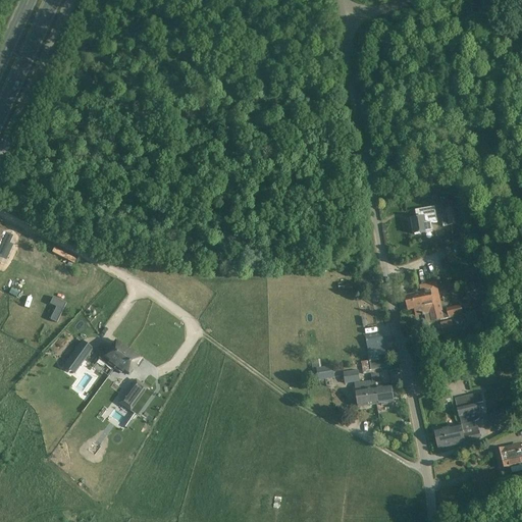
[(444,227),(459,225),(456,207),(447,209),(448,217),(442,218),(444,227)]
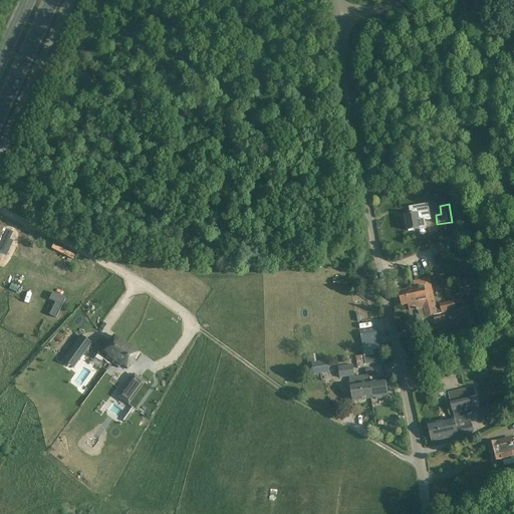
[(410,216),(406,216),(409,231),(426,229),(424,221),(431,220),(428,205),(409,208),(410,216)]
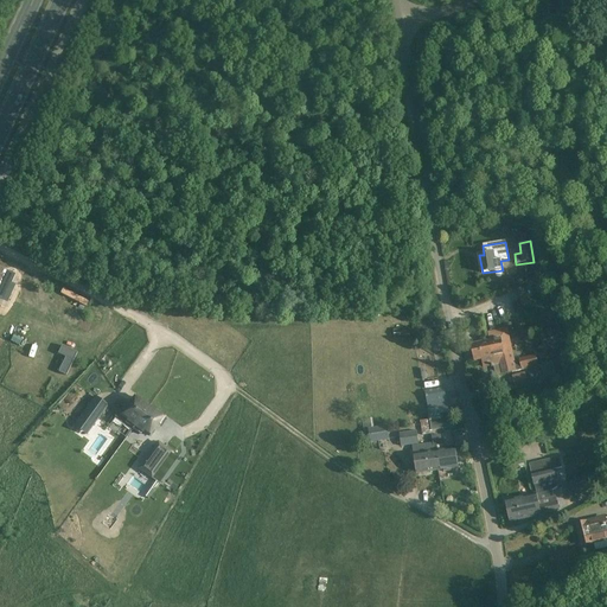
[(5,270),(0,267),(0,287),(5,291),(12,275),(4,270),(5,270)]
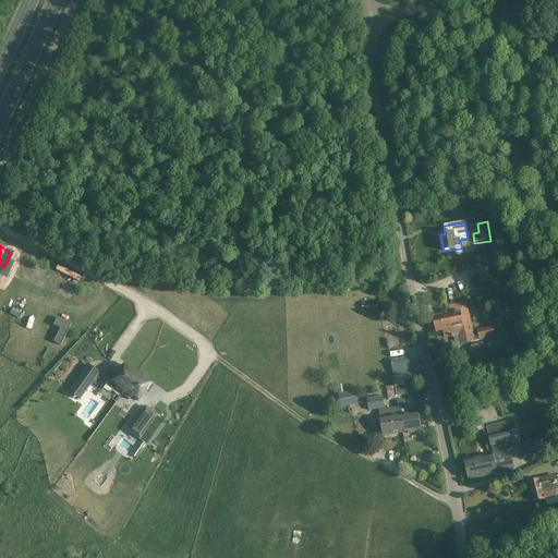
[(449,308),(450,313),(453,328),(459,327),(460,335),(462,344),(472,342),(482,340),(488,338),(494,337),(495,337),(493,327),(477,330),(477,331),(474,331),(466,302),(452,305),(452,307),(449,308)]
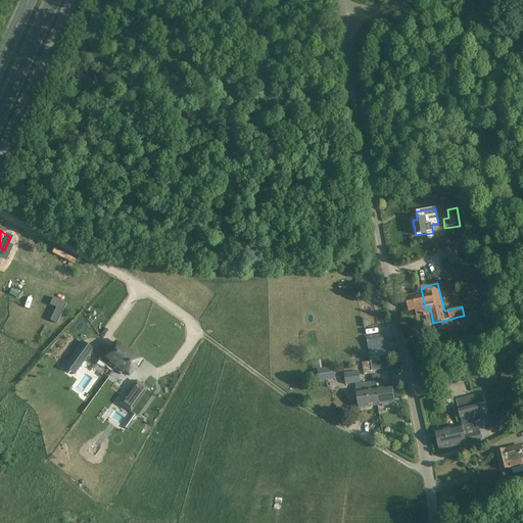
[(469,293),(473,304),(486,300),(483,289),(469,293)]
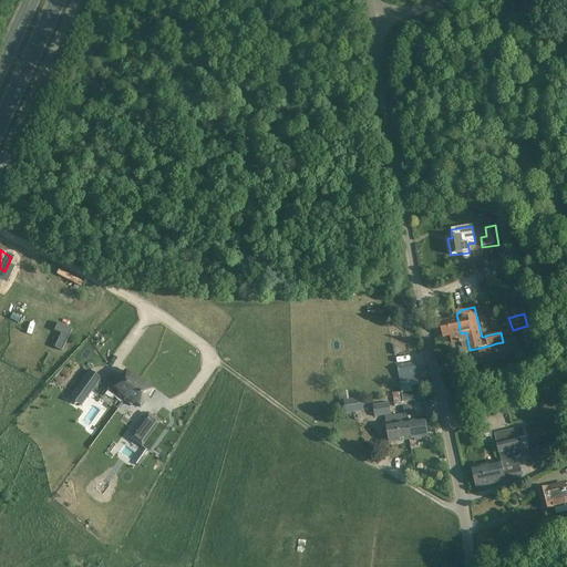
[(463,351),(470,350),(467,340),(466,332),(461,333),(457,318),(441,321),(444,338),(451,337),(452,343),(461,341),(463,351)]
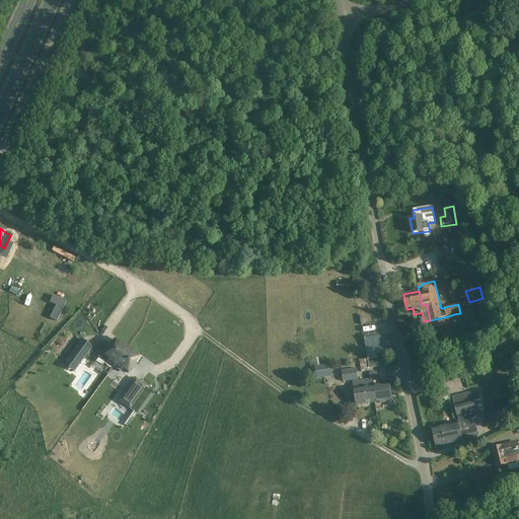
[(53,296),(50,303),(56,305),(50,318),(57,321),(66,302),(53,296)]
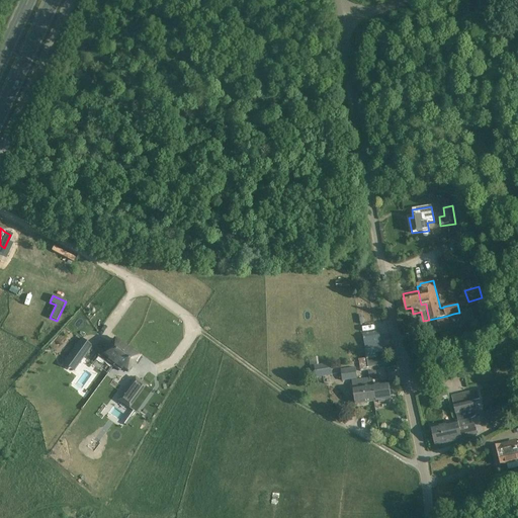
[(448,318),(437,321),(439,331),(450,329),(448,318)]
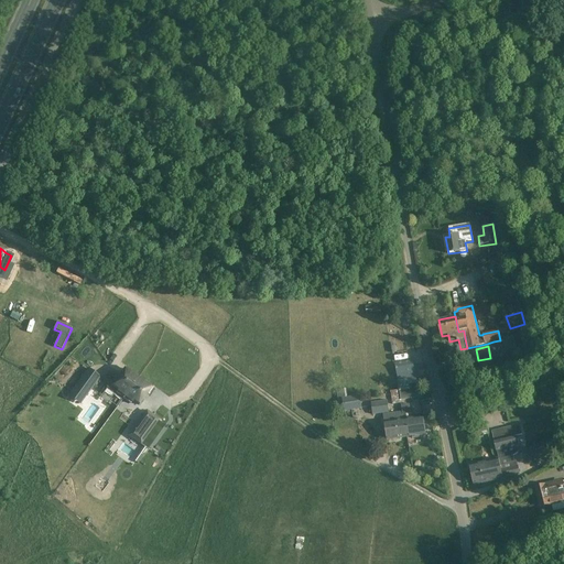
[(416,377),(413,360),(394,364),(398,379),(404,378),(404,379),(416,377)]
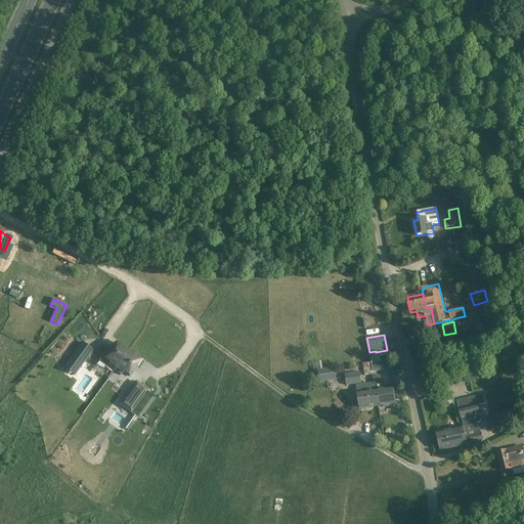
[(92,350),(82,343),(63,368),(74,376),(92,350)]
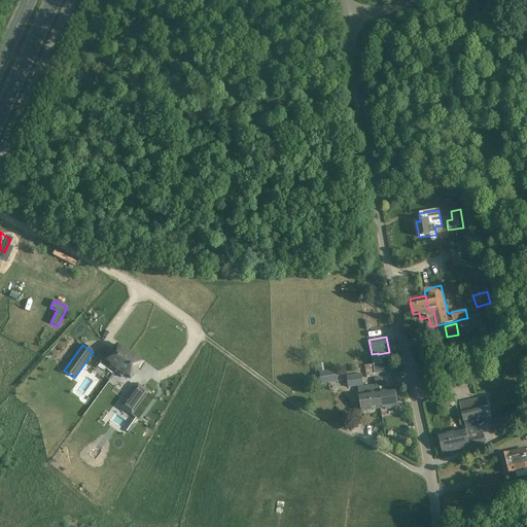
[(106,352),(100,361),(108,367),(115,373),(130,353),(121,348),(117,345),(114,349),(110,355),(106,352)]
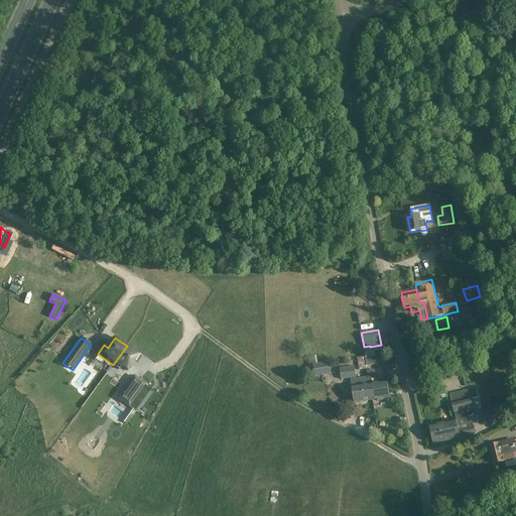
[(127,346),(113,365),(120,370),(121,367),(126,371),(135,359),(138,355),(134,352),(127,346)]
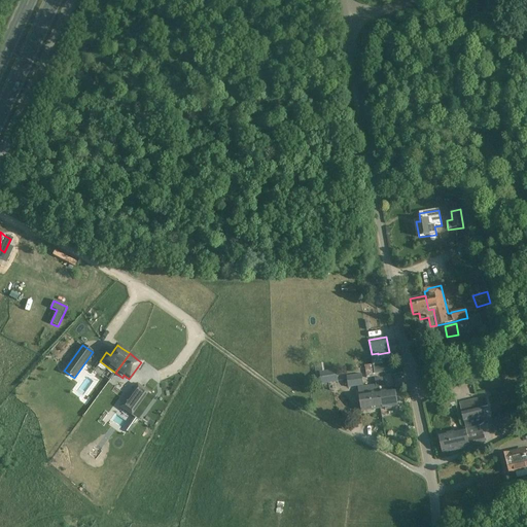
[(393,372),(391,358),(383,359),(383,363),(373,365),(375,375),(393,372)]
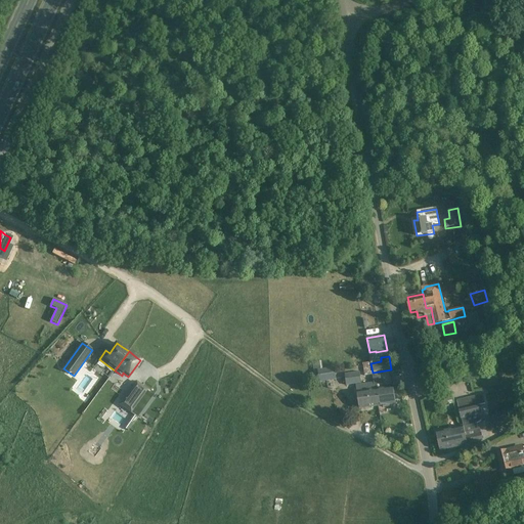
[(321,369),(320,361),(313,362),(316,383),(337,379),(335,367),(321,369)]
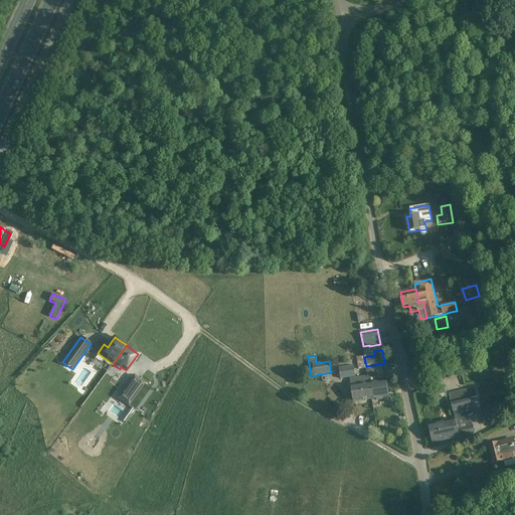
[(355,377),(354,366),(339,367),(340,378),(355,377)]
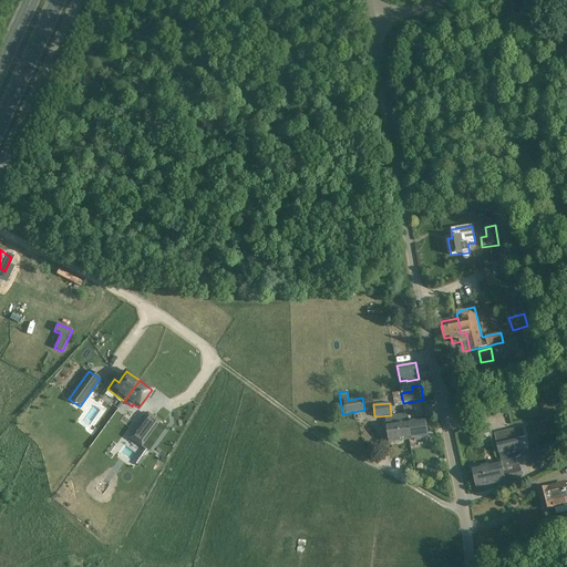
[(412,406),(404,408),(405,413),(406,422),(409,439),(412,437),(413,440),(421,439),(421,436),(429,435),(426,418),(410,420),(409,416),(413,415),(412,406)]
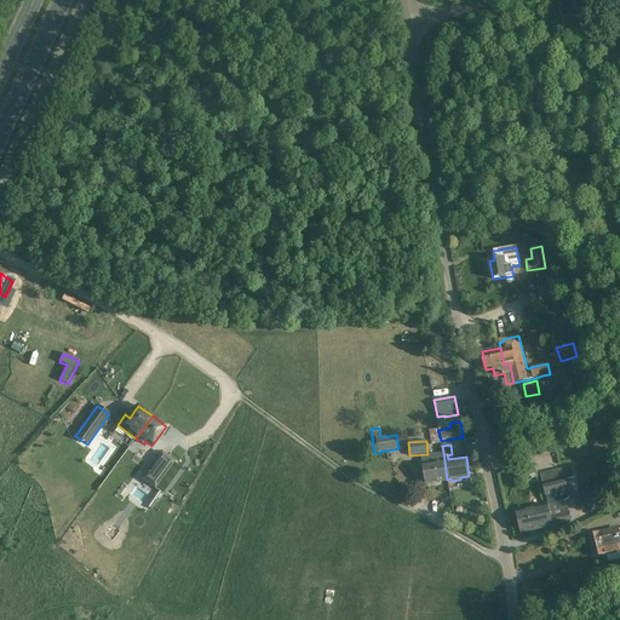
[(160,452),(147,471),(160,481),(173,461),(160,452)]
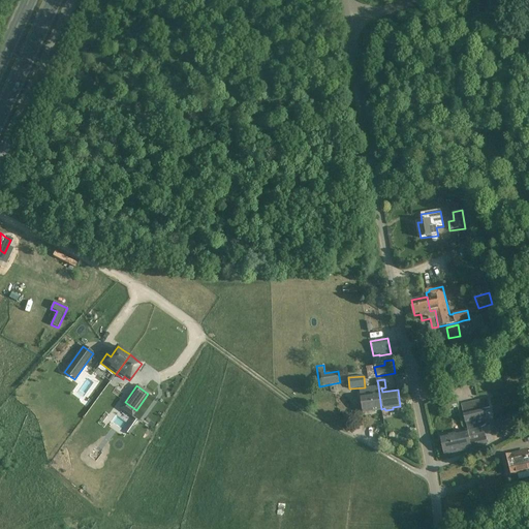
[(373,386),(360,389),(361,395),(363,411),(381,409),(379,394),(374,394),(373,386)]
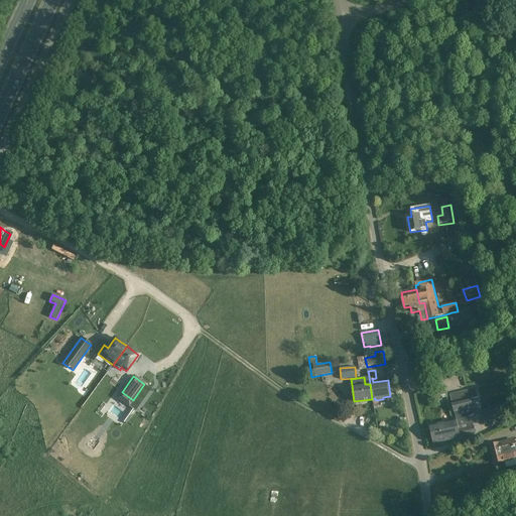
[(432,399),(441,397),(440,394),(444,393),(443,387),(436,389),(430,391),(432,399)]
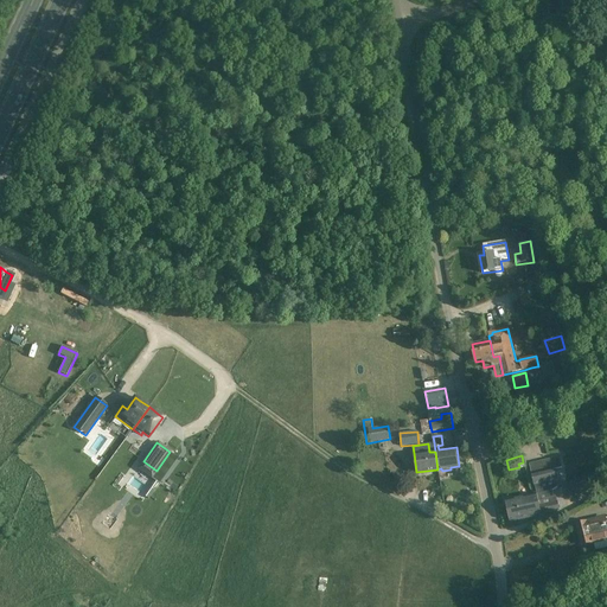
[(537,496),(505,502),(508,512),(544,503),(553,491),(558,487),(557,486),(556,478),(554,470),(562,467),(560,457),(540,461),(542,471),(531,473),(534,484),(537,496)]
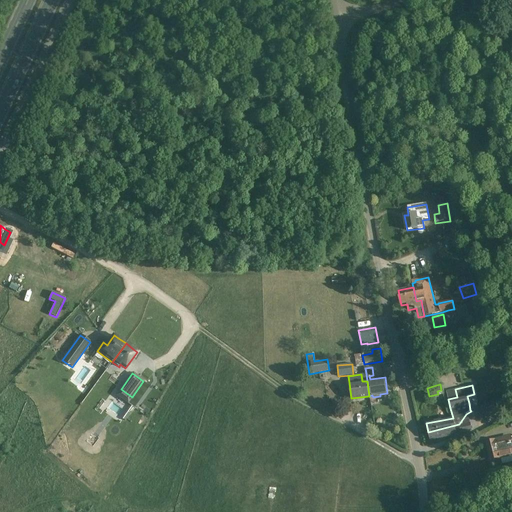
[(482,407),(474,410),(478,421),(490,417),(489,414),(508,407),(505,399),(482,408),(482,407)]
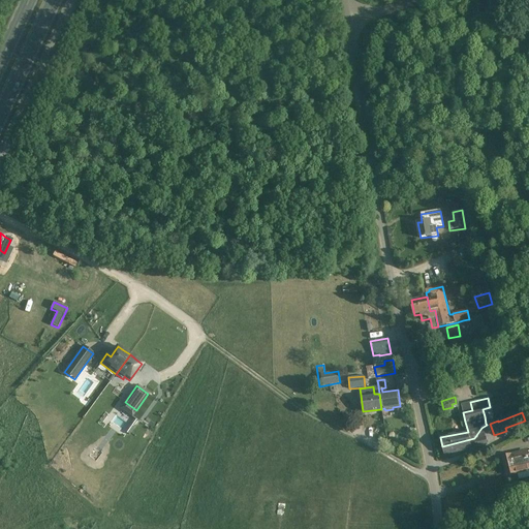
[(483,433),(481,428),(474,438),(442,446),(444,454),(470,446),(471,449),(487,445),(486,435),(483,436),(483,433)]
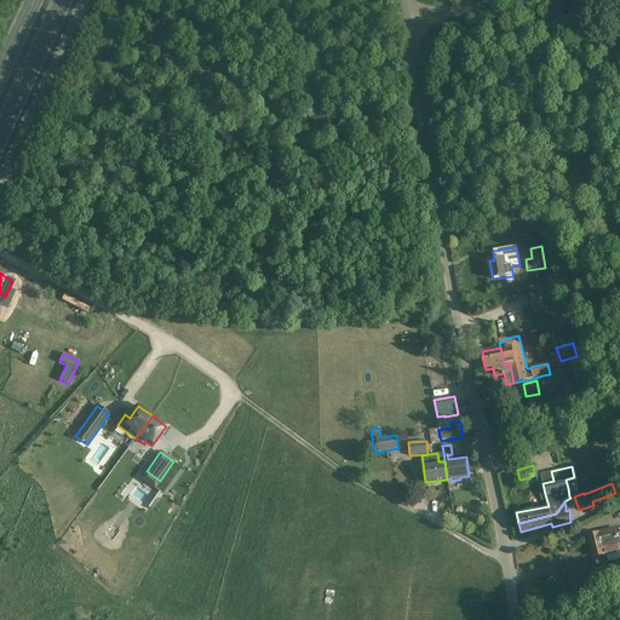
[(619,529),(615,530),(589,537),(593,556),(619,550),(619,529)]
